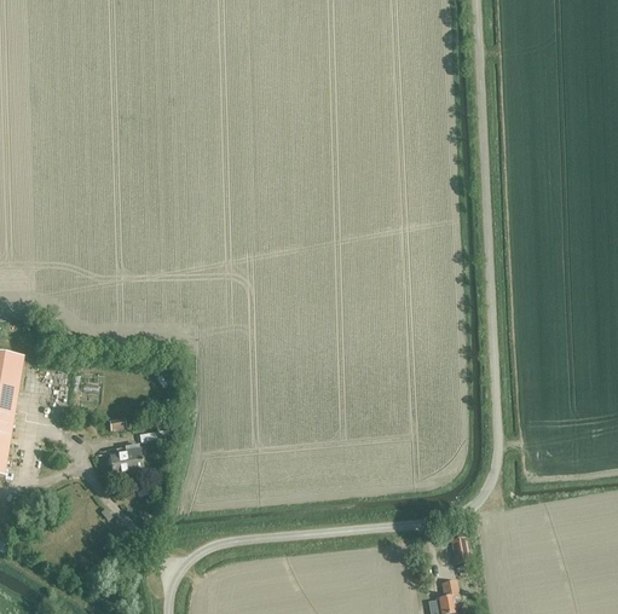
[(0,473),(4,474),(23,354),(0,349),(0,473)]
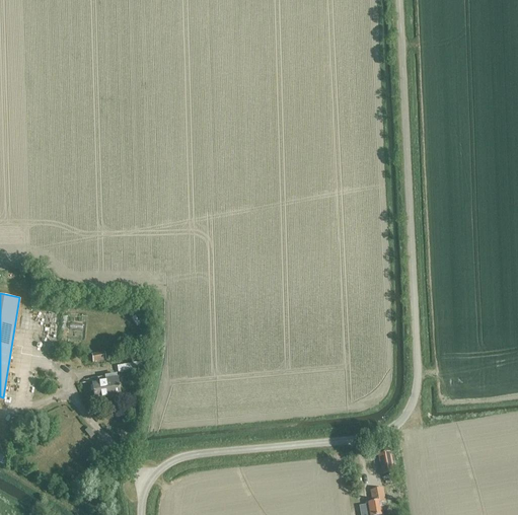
[(111,344),(111,352),(120,351),(119,343),(111,344)]
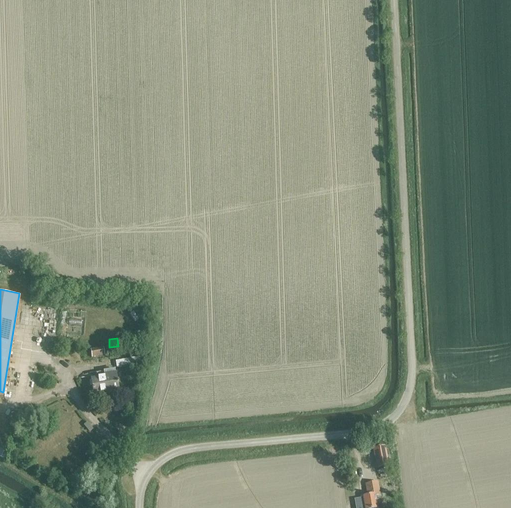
[(91,347),(92,355),(105,352),(104,345),(91,347)]
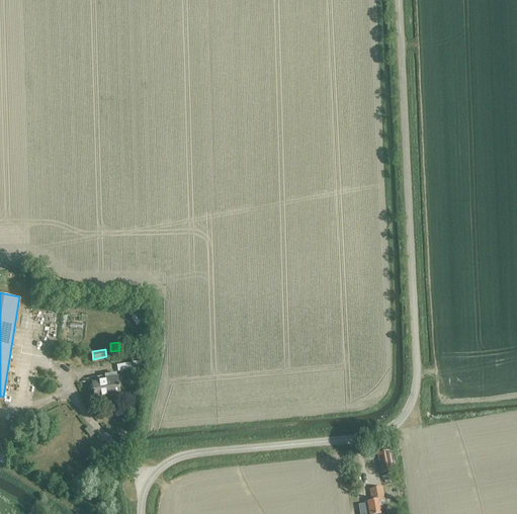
[(142,359),(117,363),(118,369),(143,365),(142,359)]
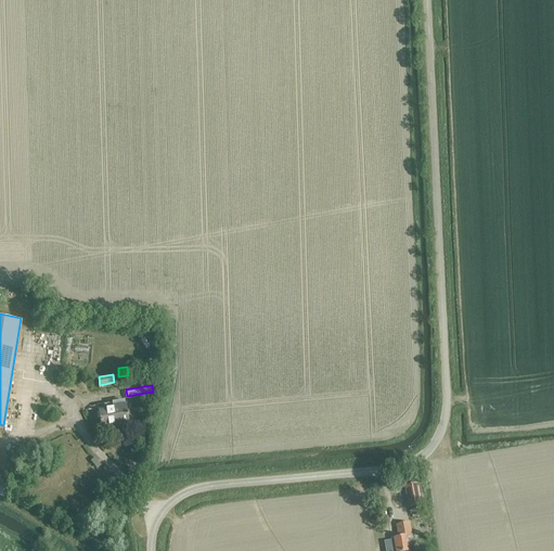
[(119,425),(132,422),(126,397),(99,404),(104,424),(118,421),(119,425)]
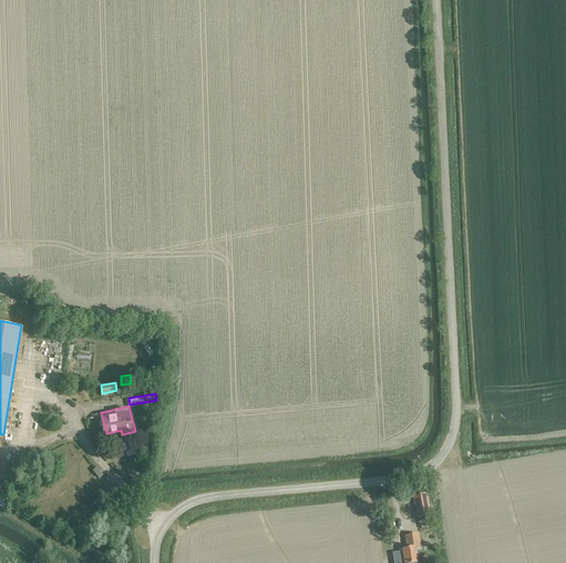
[(4,487),(0,495),(9,499),(13,490),(4,487)]
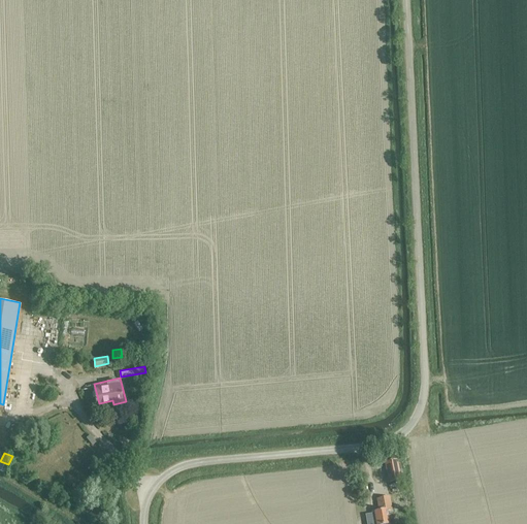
[(390,480),(402,477),(398,457),(386,459),(390,480)]
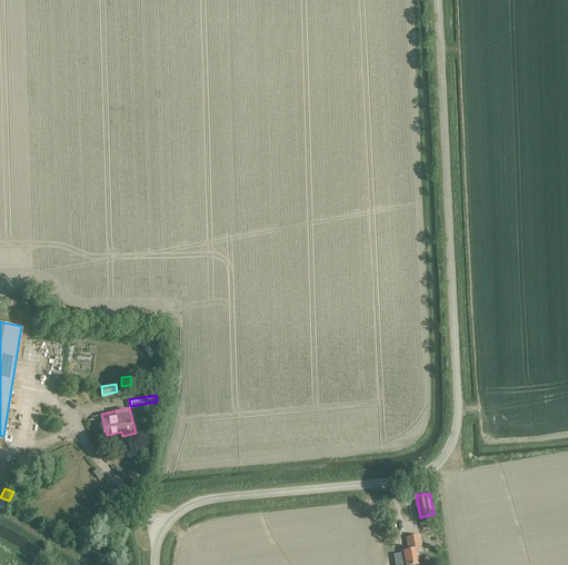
[(409,551),(405,551),(406,564),(410,564),(420,564),(418,549),(422,548),(421,535),(408,537),(409,551)]
